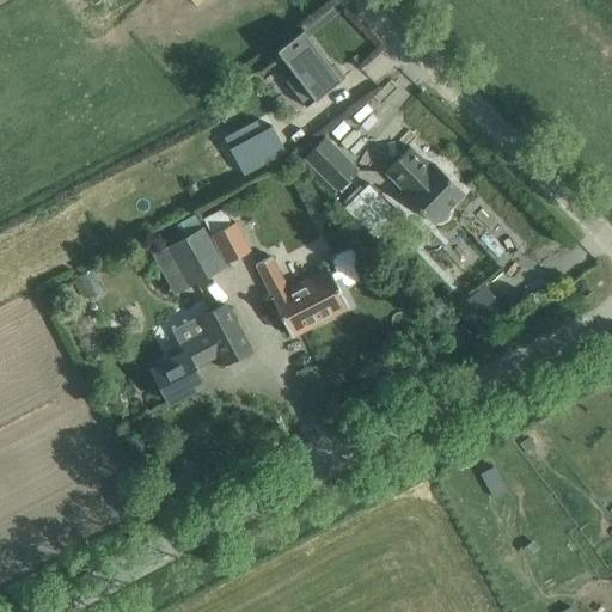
[(330,65),(303,29),(276,49),(294,72),(285,79),(305,106),(336,84),(335,83),(336,81),(325,67),(330,65)]
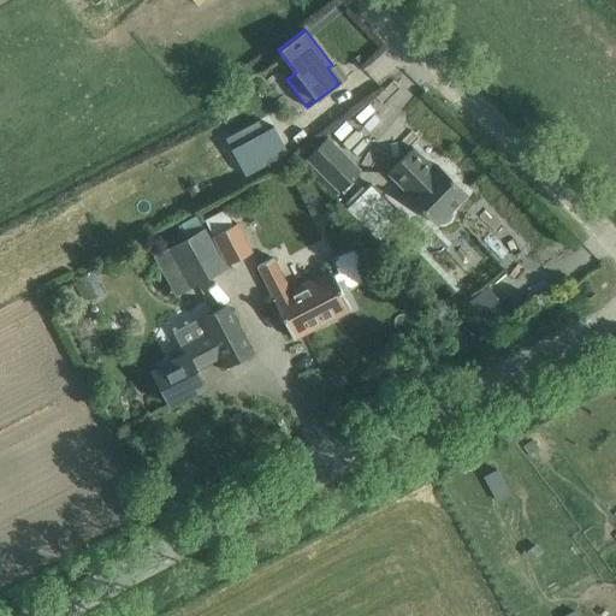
[(288,150),(273,125),(264,130),(230,148),(244,175),(288,150)]
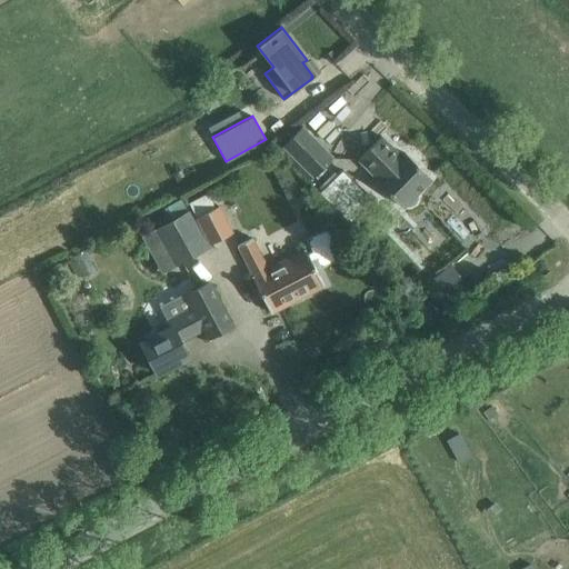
[(283,146),(313,177),(332,158),(302,127),(283,146)]
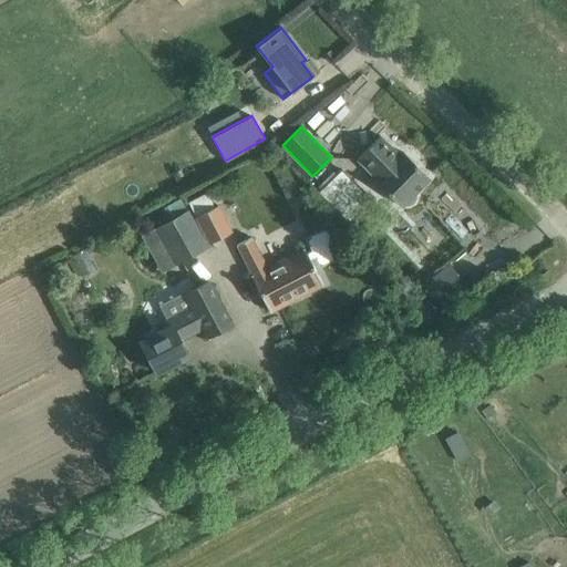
[(380,135),(357,158),(378,178),(375,181),(401,206),(403,204),(409,204),(413,202),(415,197),(415,192),(430,177),(403,152),(400,155),(380,135)]
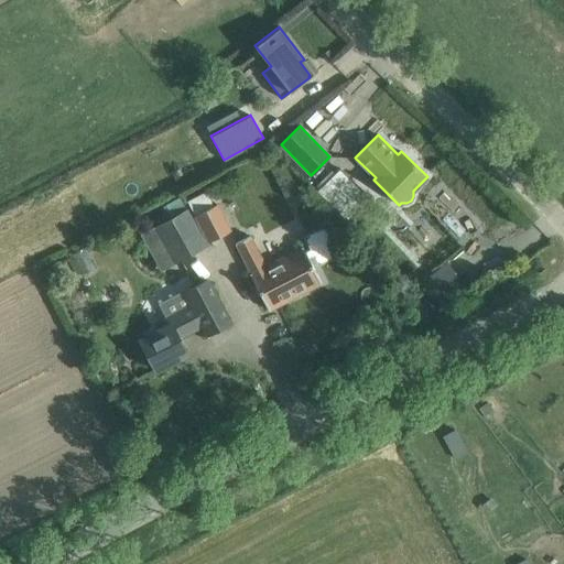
[(285,197),(299,191),(284,162),(271,169),(285,197)]
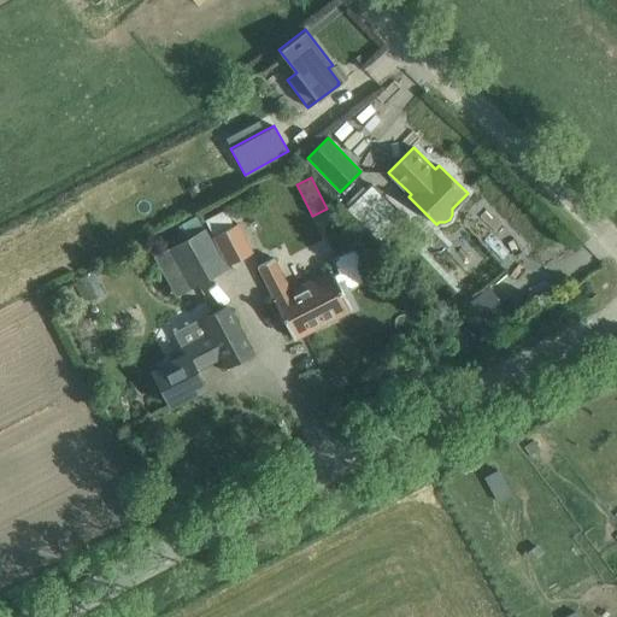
[(403,228),(389,215),(397,206),(372,182),(347,207),(371,233),(383,245),(403,228)]
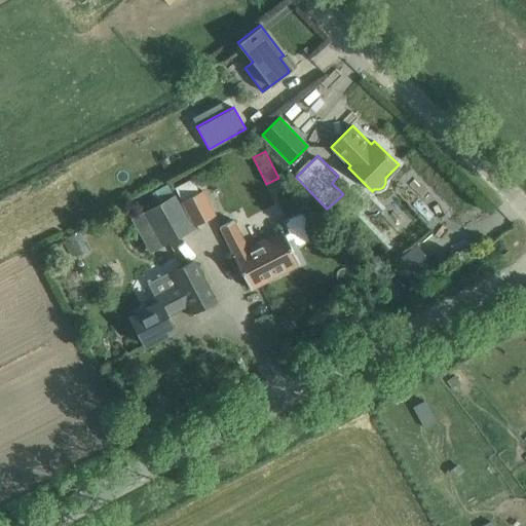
[(216,215),(203,190),(199,192),(193,178),(176,186),(194,225),(216,215)]
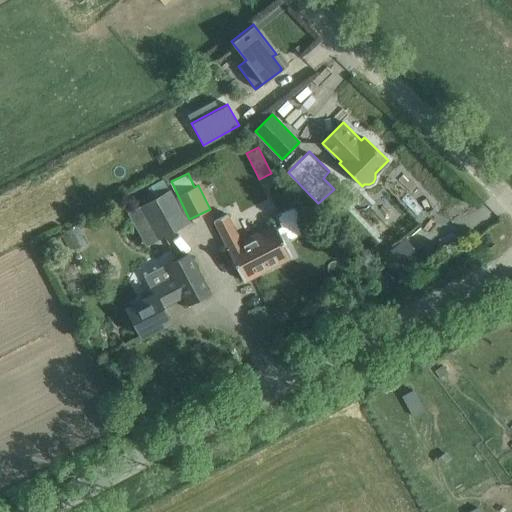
[(154,197),(140,205),(159,239),(189,222),(171,188),(154,197)]
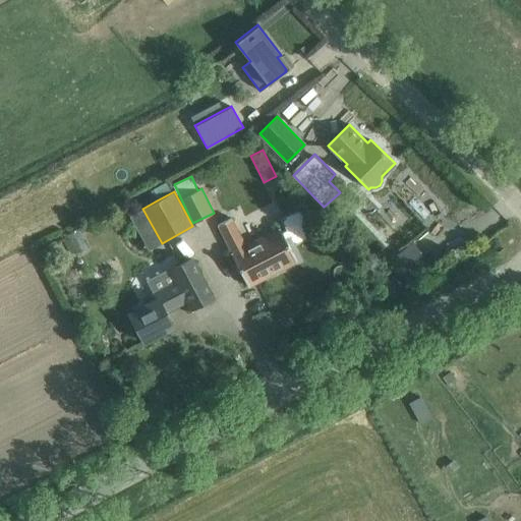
[(248,285),(295,261),(297,259),(285,237),(291,234),(293,238),(298,239),(307,235),(308,230),(300,213),(295,212),(282,218),(288,229),(282,232),(281,228),(246,246),(232,217),(219,224),(233,252),(232,253),(248,285)]
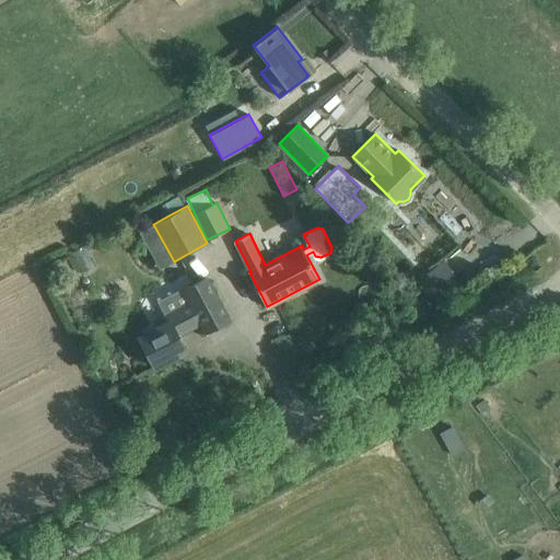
[(158,328),(139,338),(144,348),(154,368),(186,351),(177,335),(200,323),(206,331),(229,319),(219,301),(208,279),(184,291),(174,295),(171,290),(156,296),(165,314),(153,319),(158,328)]
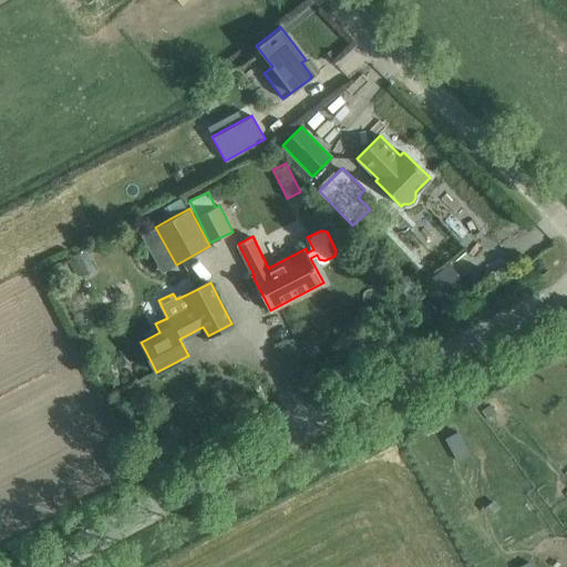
[(460,429),(449,436),(462,457),(473,451),(460,429)]
